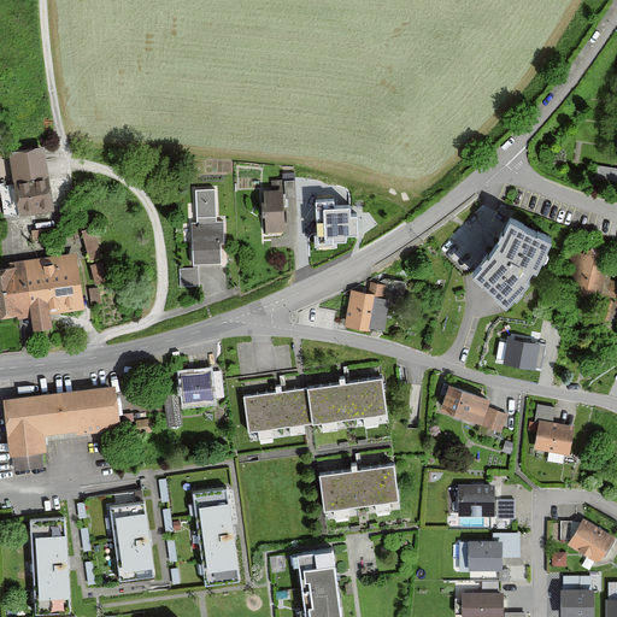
[(60,213),(51,150),(16,154),(25,219),(60,213)]
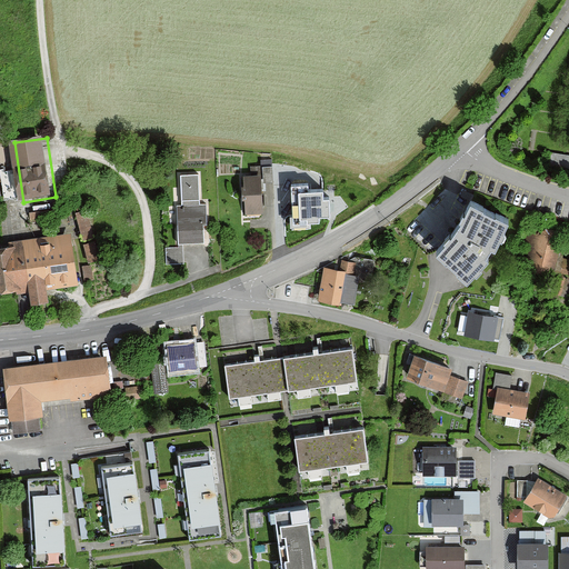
[(276,172),(276,169),(266,169),(267,185),(276,185),(276,188),(282,188),(282,172),(276,172)]
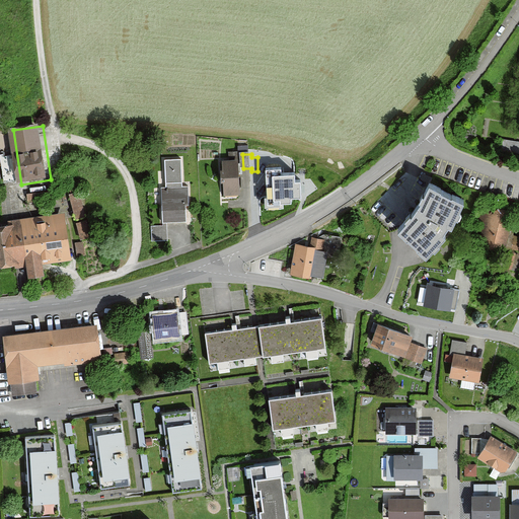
[(241,163),(226,163),(227,198),(242,197),(241,163)]
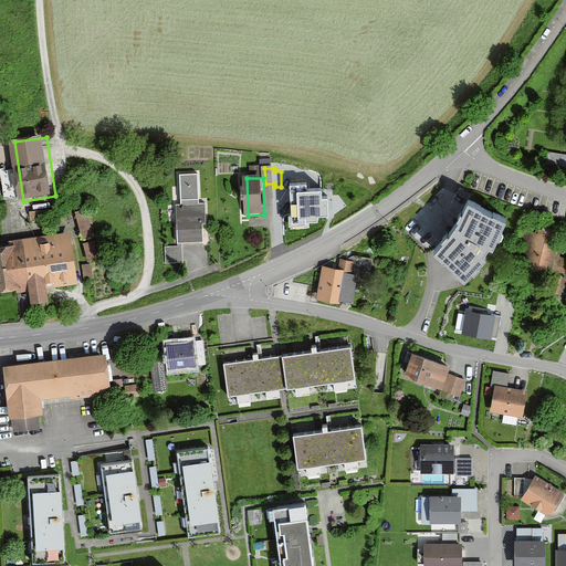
[(329,181),(297,182),(299,217),(331,216),(329,181)]
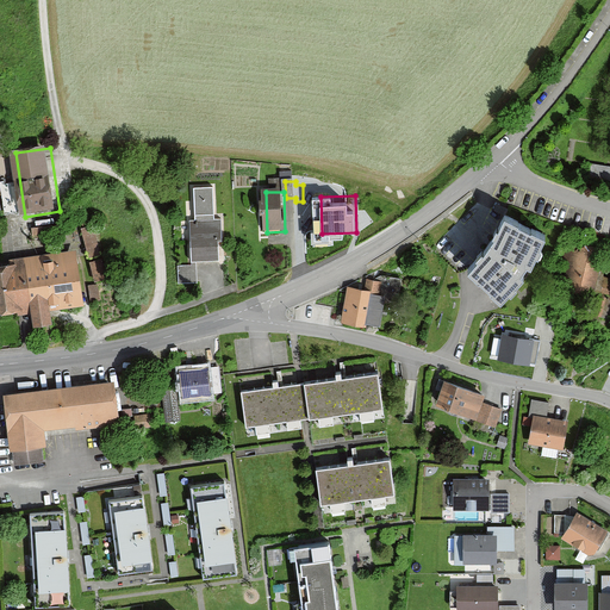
[(551,236),(509,218),(495,244),(473,269),(505,300),(528,277),(524,274),(531,265),(535,267),(551,236)]
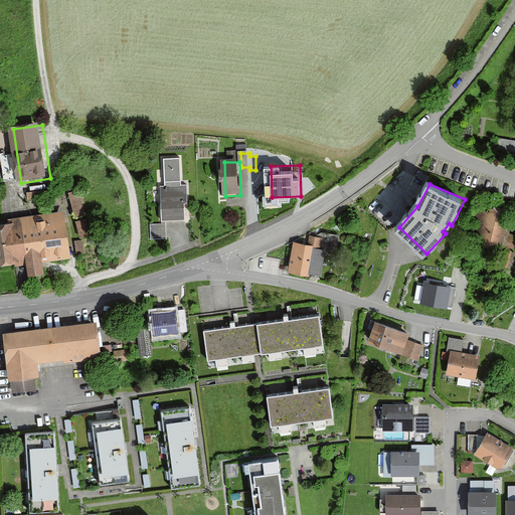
[(53,197),(52,186),(29,189),(30,199),(53,197)]
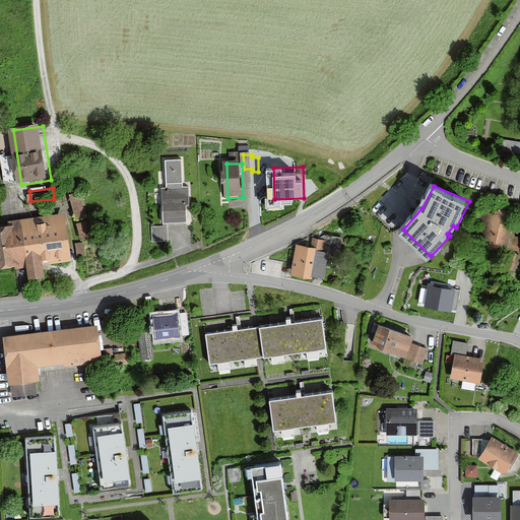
[(189,190),(166,190),(167,225),(190,224),(189,190)]
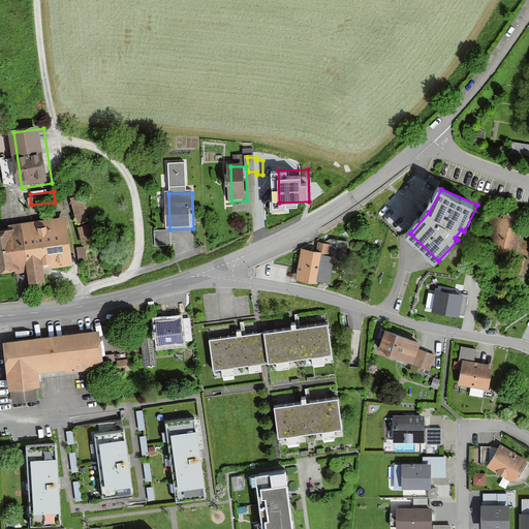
[(83,198),(73,200),(81,226),(89,223),(83,198)]
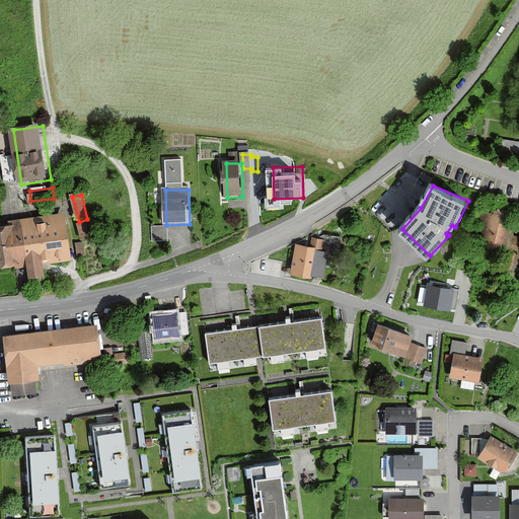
[(510,253),(517,214),(490,209),(486,229),(493,231),(490,249),(510,253)]
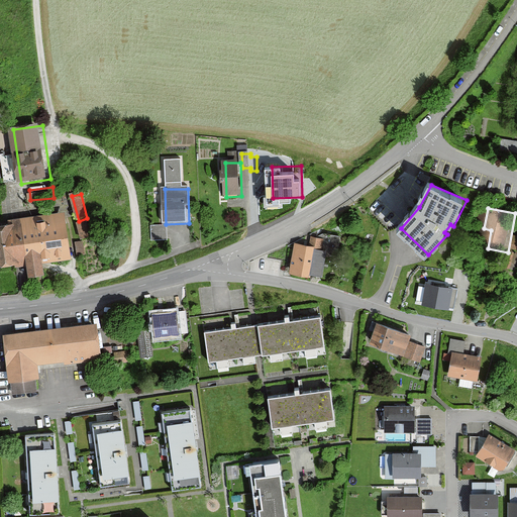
[(70,218),(0,228),(0,270),(32,266),(34,278),(50,276),(48,264),(77,259),(70,218)]
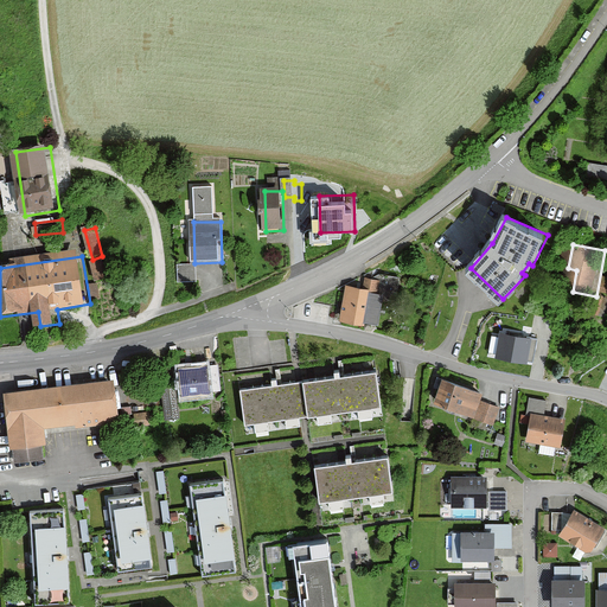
[(103,261),(94,263),(100,281),(108,279),(103,261)]
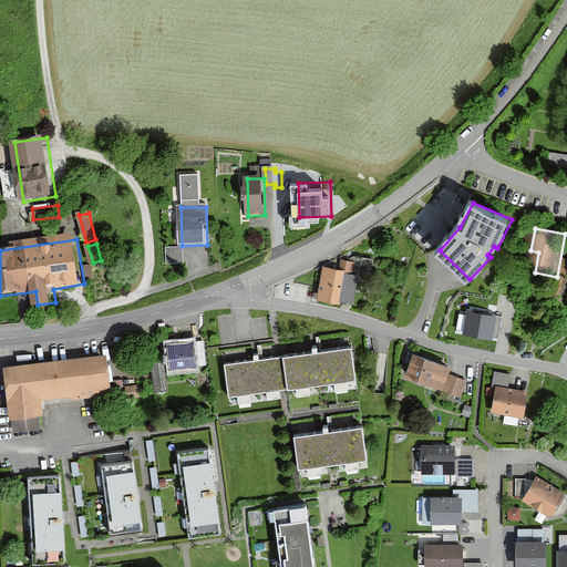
[(181,261),(182,245),(166,244),(166,261),(181,261)]
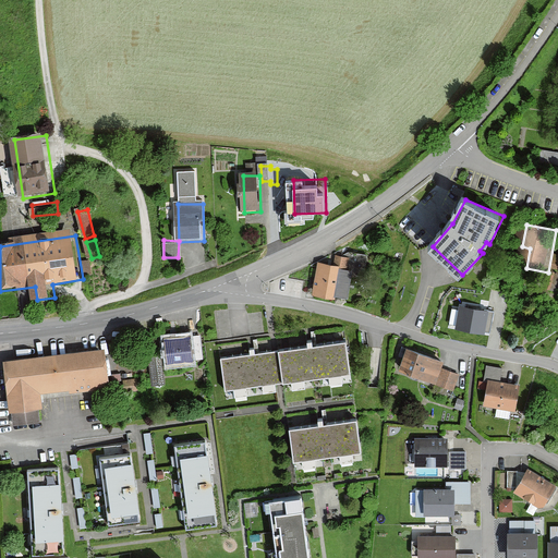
[(367,258),(340,256),(339,266),(320,265),(317,298),(354,301),(356,273),(366,273),(367,258)]
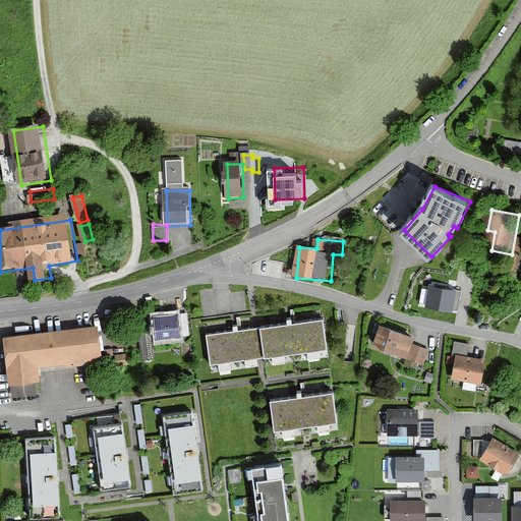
[(435,310),(461,313),(463,289),(438,286),(435,310)]
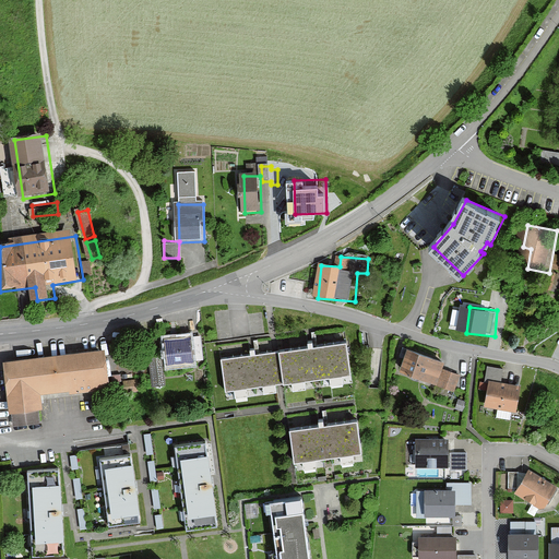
[(194,340),(169,343),(174,368),(198,365),(194,340)]
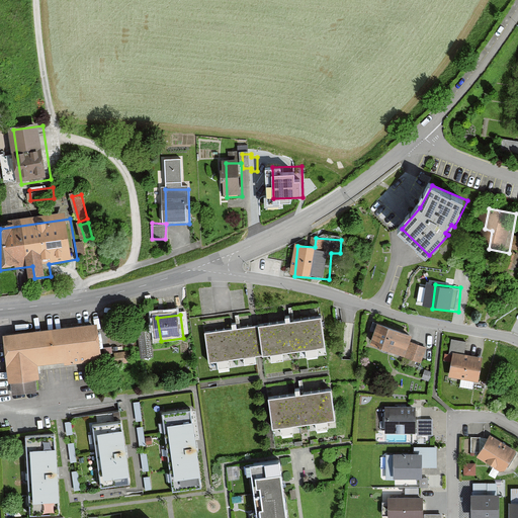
[(326,347),(322,317),(262,325),(266,355),(326,347)]
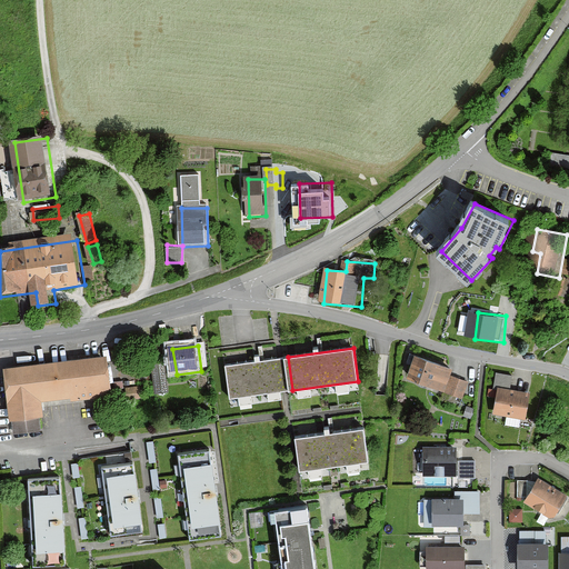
[(292,390),(288,357),(221,367),(227,399),(292,390)]
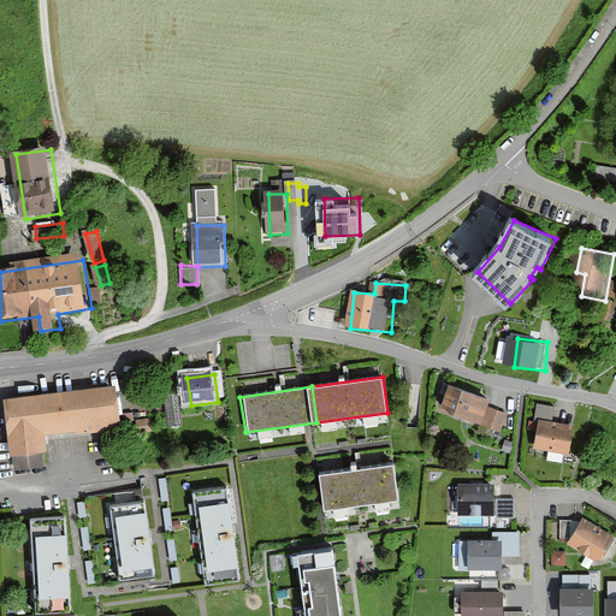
[(497,402),(456,388),(446,412),(489,427),(487,428),(503,434),(510,416),(495,410),(497,402)]
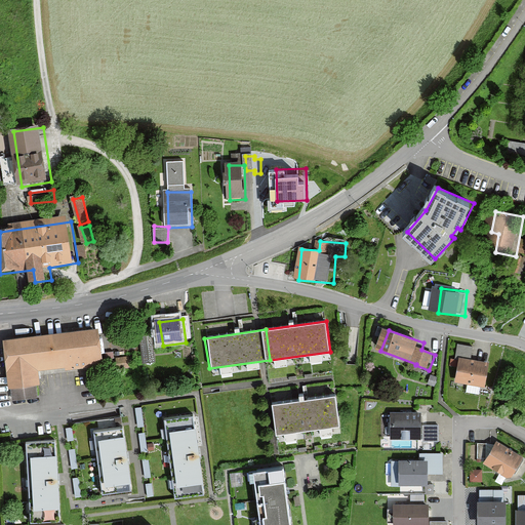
[(104,331),(7,342),(13,391),(45,388),(43,372),(108,365),(104,331)]
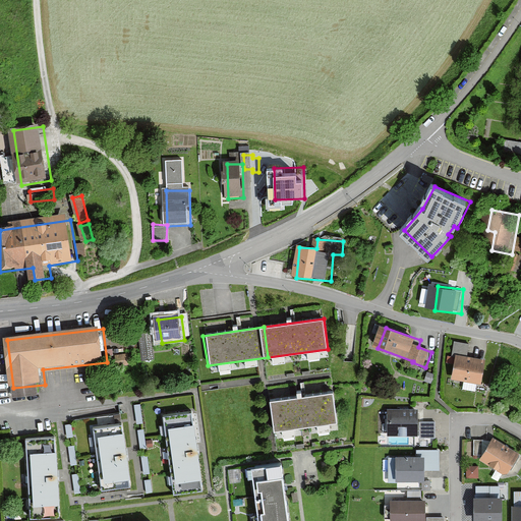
[(152,335),(140,336),(143,361),(155,360),(152,335)]
